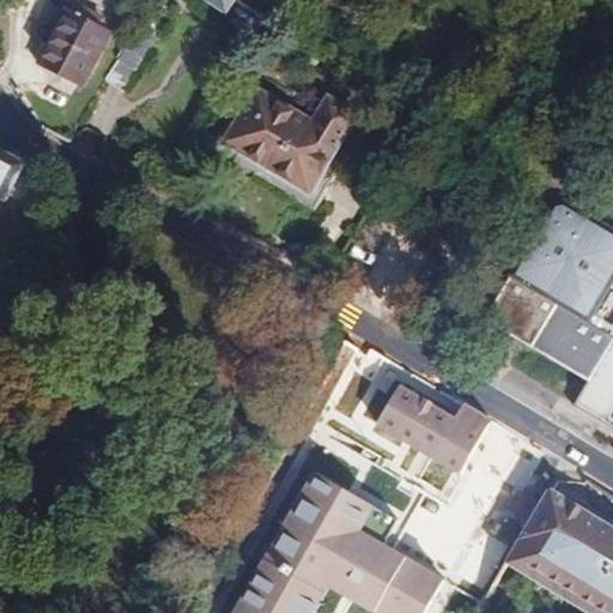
[(183,0),(219,23),(226,11),(210,0),(183,0)]
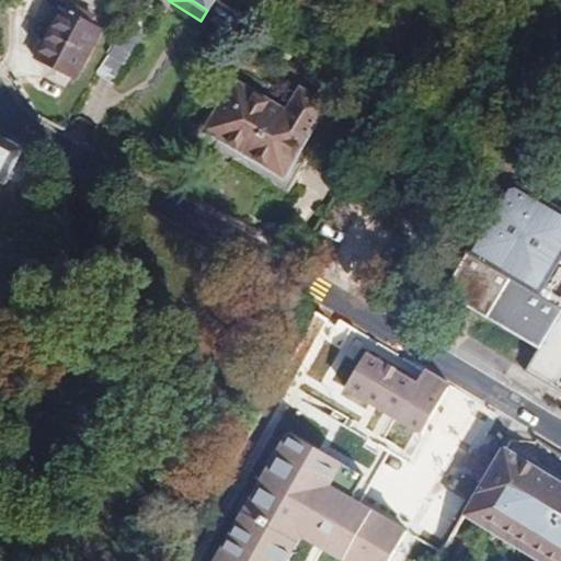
[(192,0),(207,10),(201,21),(230,39),(244,16),(217,0),(192,0)]
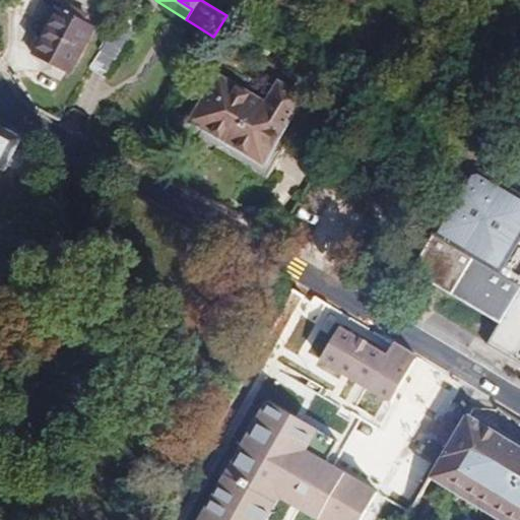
[(69,73),(93,27),(57,9),(34,55),(69,73)]
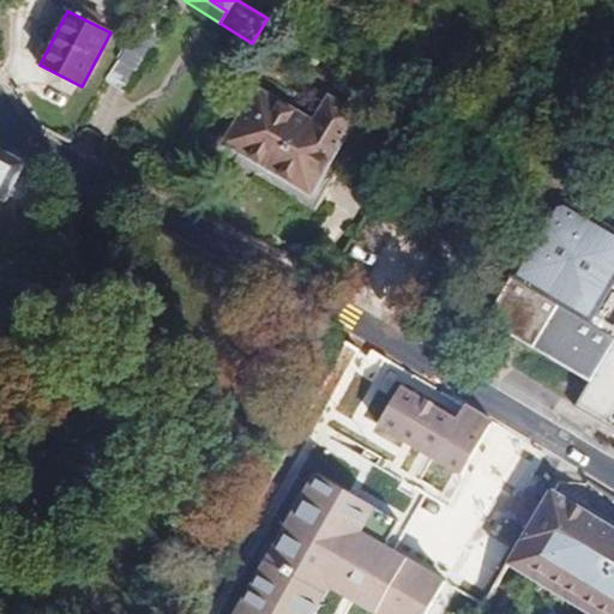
[(166,28),(146,16),(118,60),(119,61),(107,82),(125,92),(166,28)]
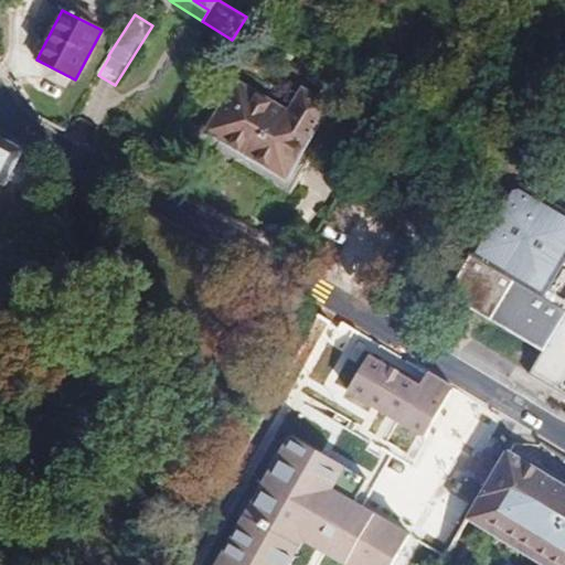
[(289,114),(236,83),(208,131),(286,177),(328,106),(304,92),(289,114)]
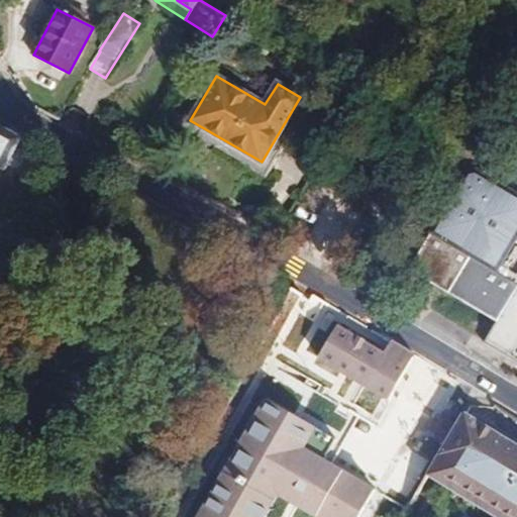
[(0,166),(6,170),(22,138),(0,126),(0,166)]
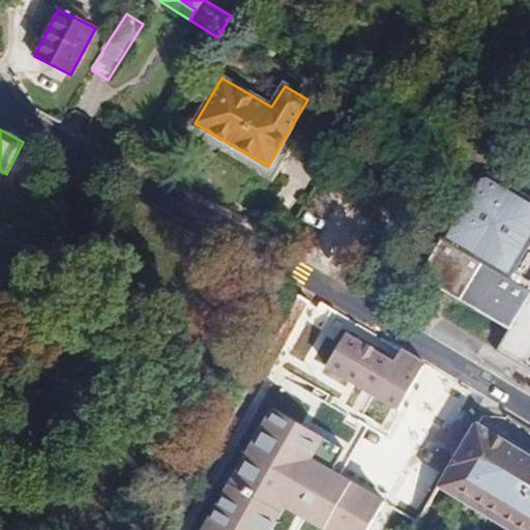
[(529,203),(484,177),(474,182),(419,276),(509,329),(496,352),(529,371),(529,203)]
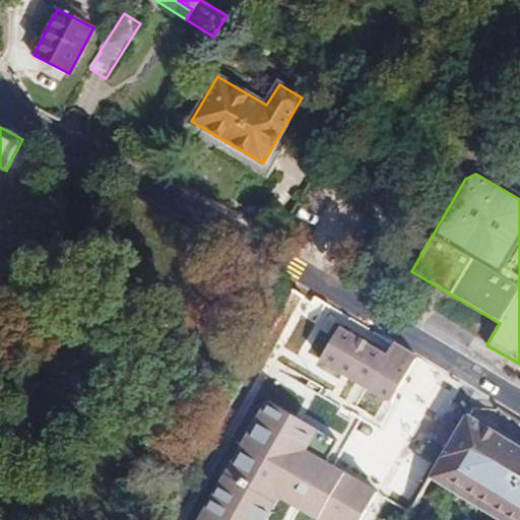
[(285,347),(317,356),(330,310),(299,301),(285,347)]
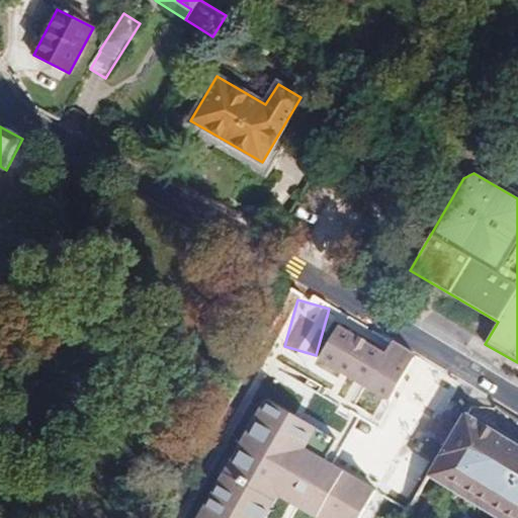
[(339,327),(320,359),(389,401),(416,355),(393,342),(385,354),(339,327)]
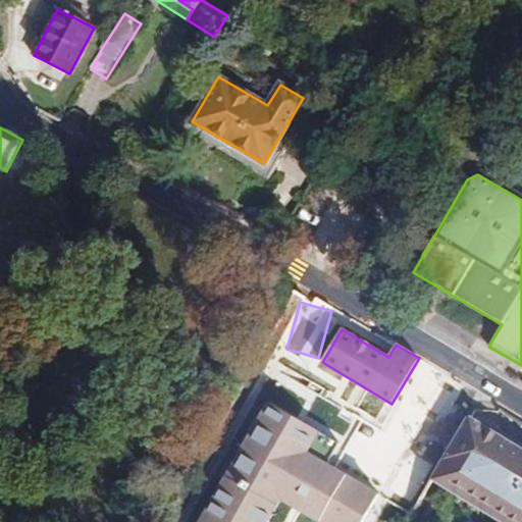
[(274,401),(300,412),(304,402),(278,390),(274,401)]
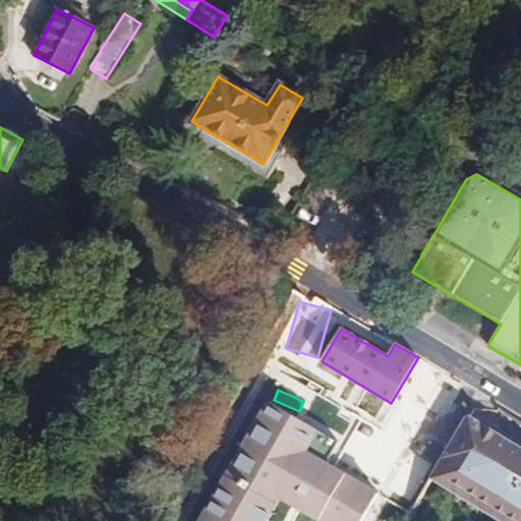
[(348,447),(273,405),(208,520),(279,520),(291,502),(326,520),(370,520),(387,494),(337,466),(348,447)]
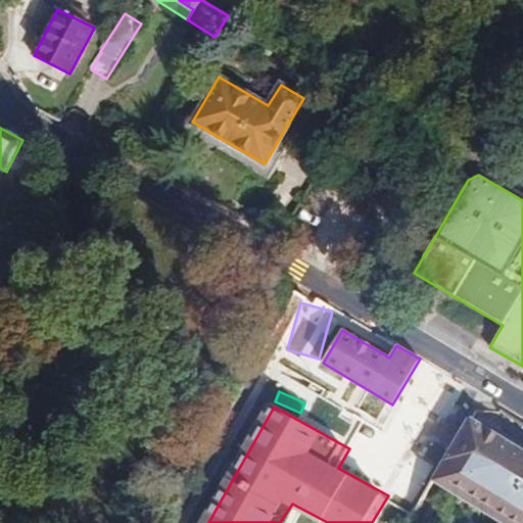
[(522,522),(522,449),(469,417),(461,432),(432,479),(503,522),(522,522)]
